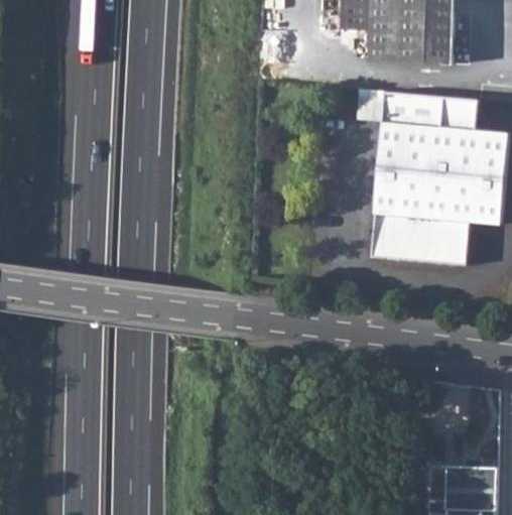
[(368,28),(368,61),(450,63),(452,0),(340,0),(340,27),(368,28)]
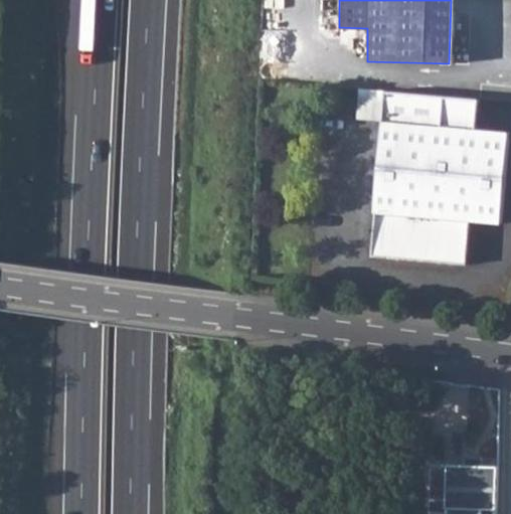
[(358,89),(355,120),(380,122),(383,91),(358,89)]
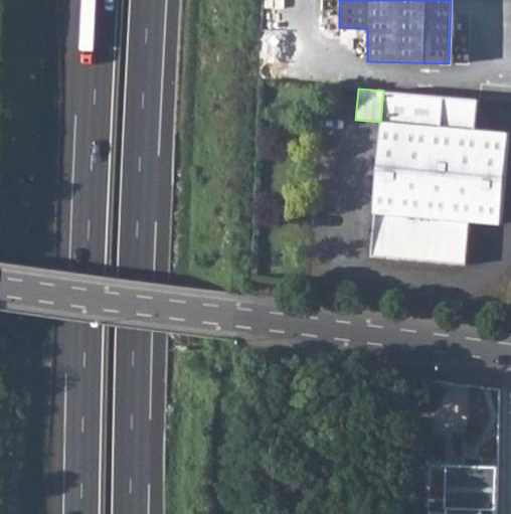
[(383,91),(380,122),(368,257),(462,265),(465,221),(496,224),(506,133),(473,131),(476,100),(383,91)]
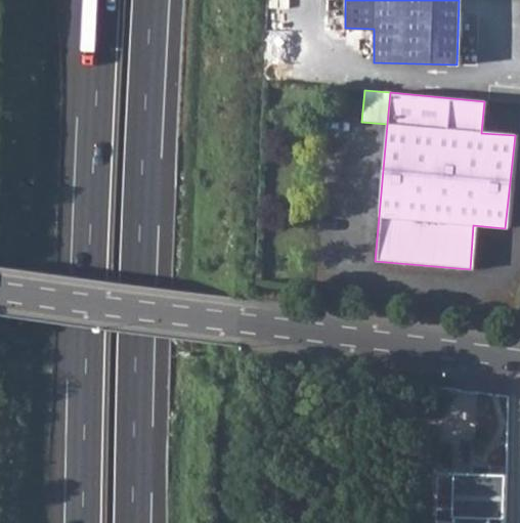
[(432,521),(443,521),(444,473),(434,473),(432,521)]
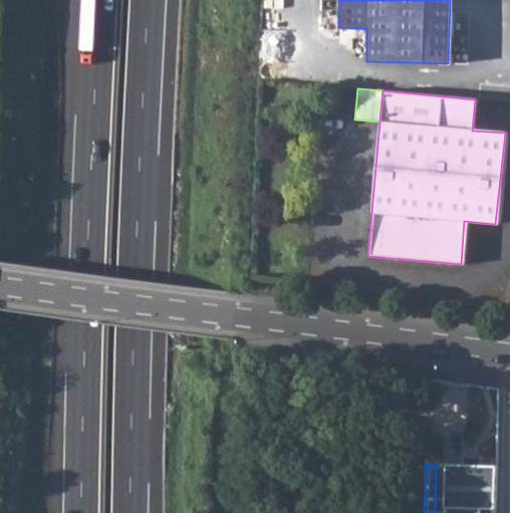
[(436,464),(435,511),(442,511),(442,506),(443,464),(436,464)]
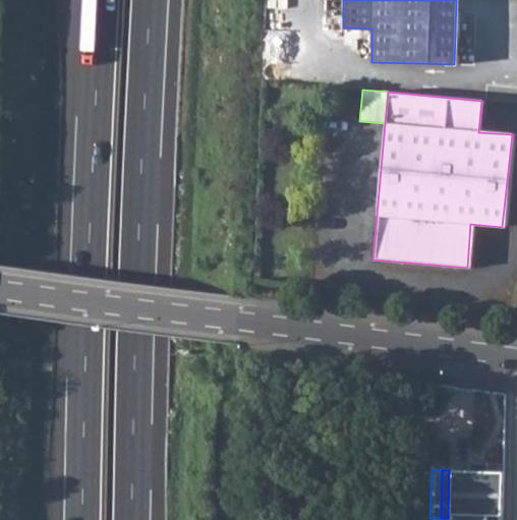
[(449,470),(448,513),(498,515),(499,472),(449,470)]
